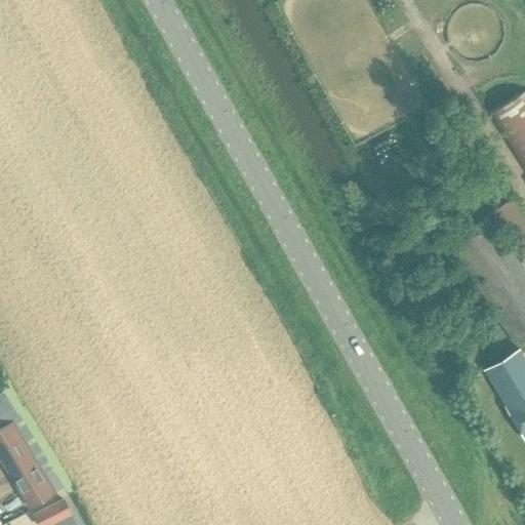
[(524,91),(489,115),(524,171),(524,91)]
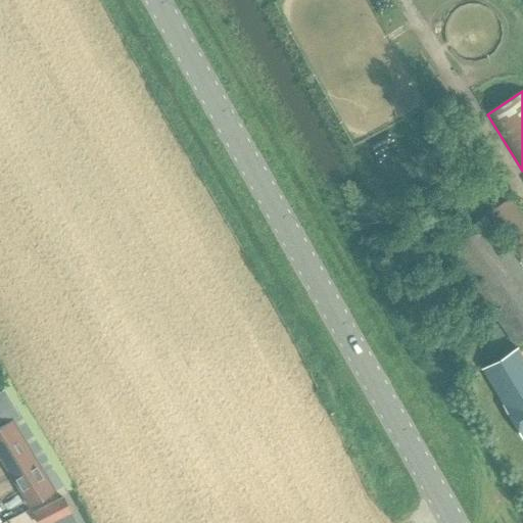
[(521,263),(522,260),(522,212),(512,196),(487,214),(521,263)]
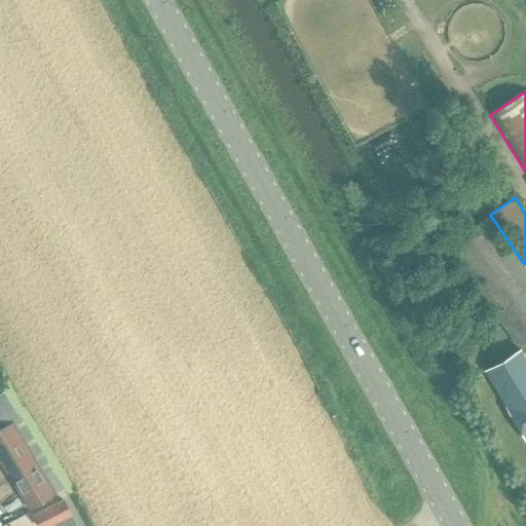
[(525,363),(519,350),(484,371),(525,441),(525,363)]
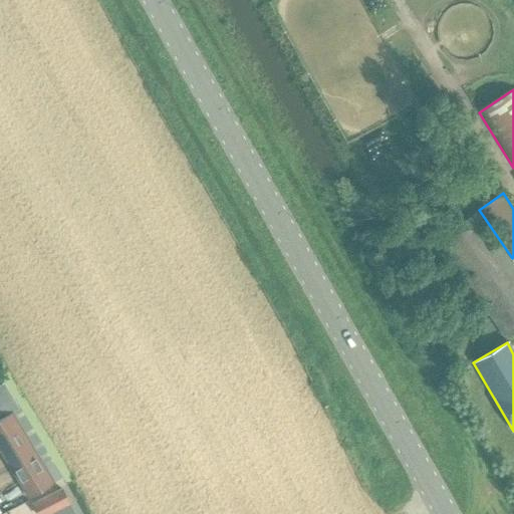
[(0,418),(12,412),(54,481),(59,478),(3,384),(0,387),(0,418)]
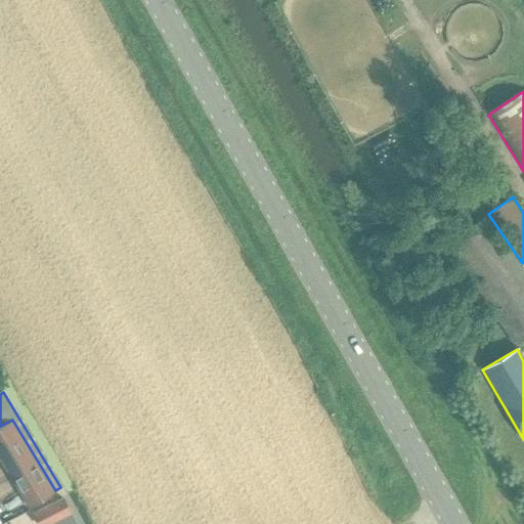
[(0,457),(12,478),(38,462),(12,420),(0,426),(0,457)]
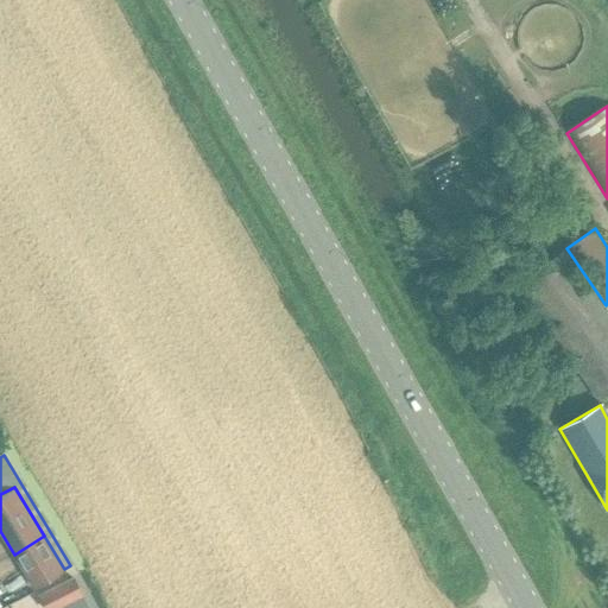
[(14,555),(35,588),(64,569),(44,536),(14,555)]
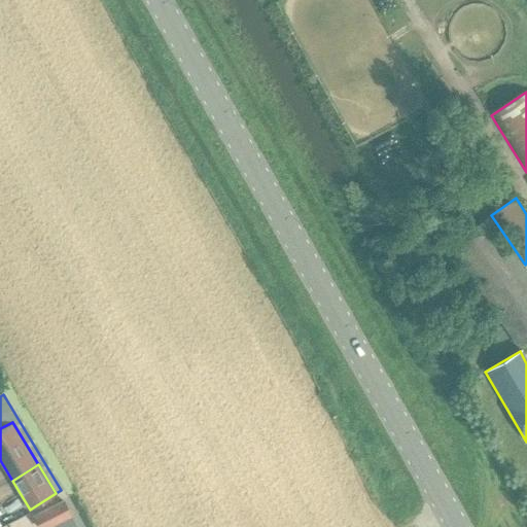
[(35,516),(41,526),(48,526),(71,516),(63,501),(35,516)]
